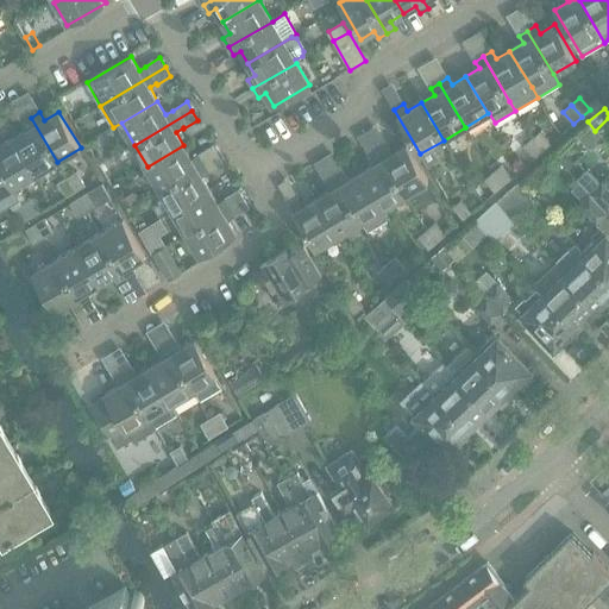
[(36,175),(57,162),(31,118),(23,123),(27,130),(14,138),(36,175)]
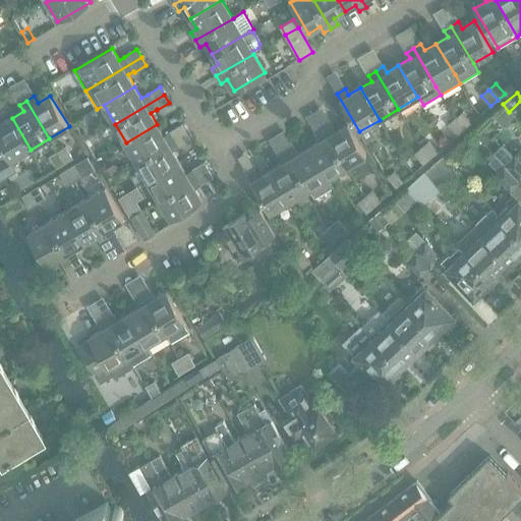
[(455,119),(464,129),(471,123),(462,113),(455,119)]
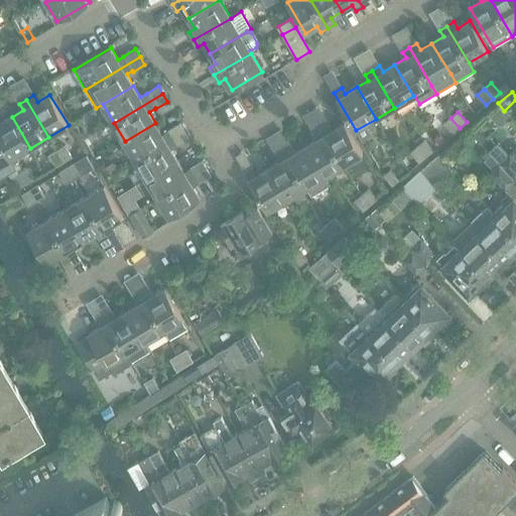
[(0,139),(11,159),(30,148),(12,117),(0,124),(0,123),(0,139)]
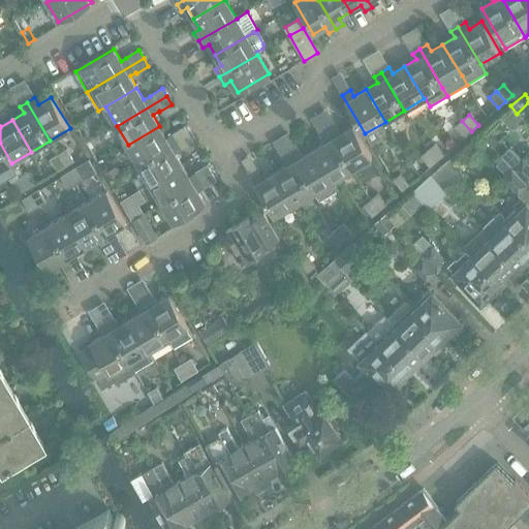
[(464,137),(471,131),(462,121),(455,127),(464,137)]
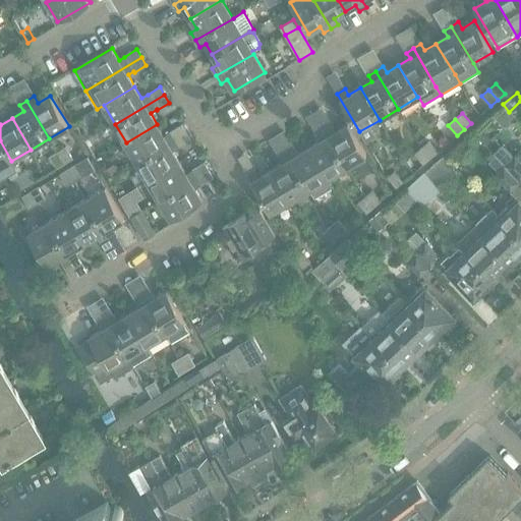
[(137,162),(186,132),(182,125),(170,132),(164,135),(157,124),(126,142),(137,162)]
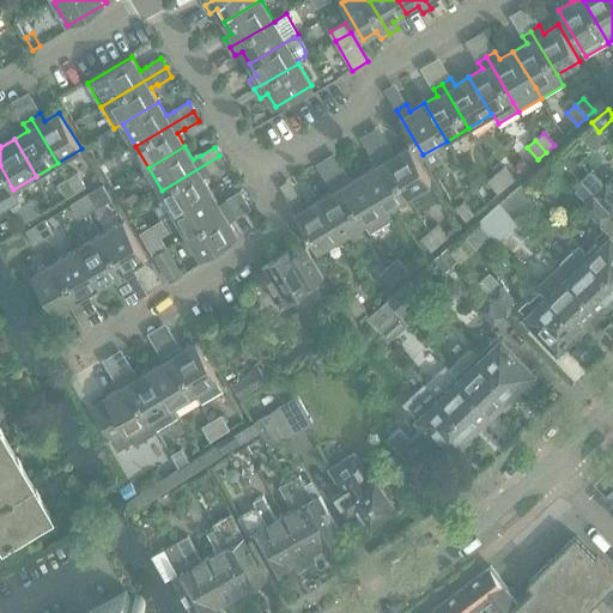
[(382,152),(408,196),(431,183),(410,146),(395,155),(390,147),(382,152)]
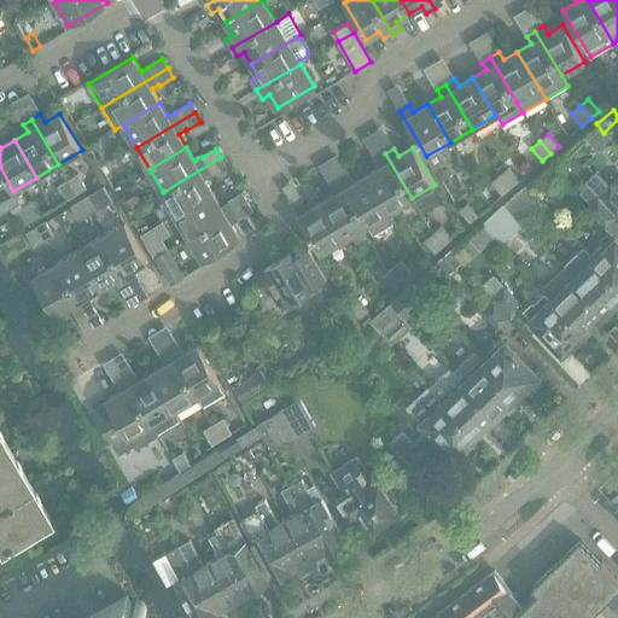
[(389,211),(412,198),(385,153),(377,158),(382,167),(367,175),(389,211)]
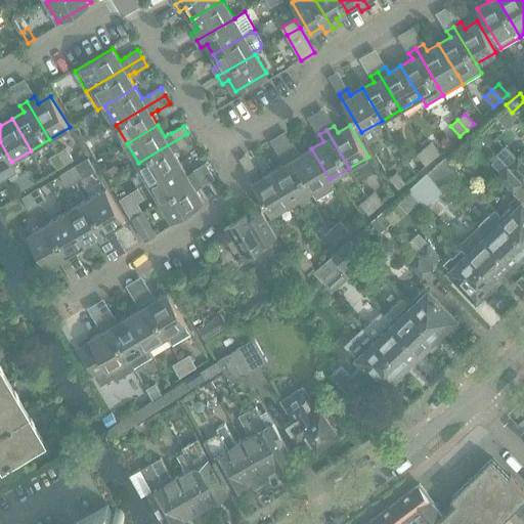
[(149,181),(180,163),(174,151),(180,147),(180,148),(192,141),(187,133),(138,163),(149,181)]
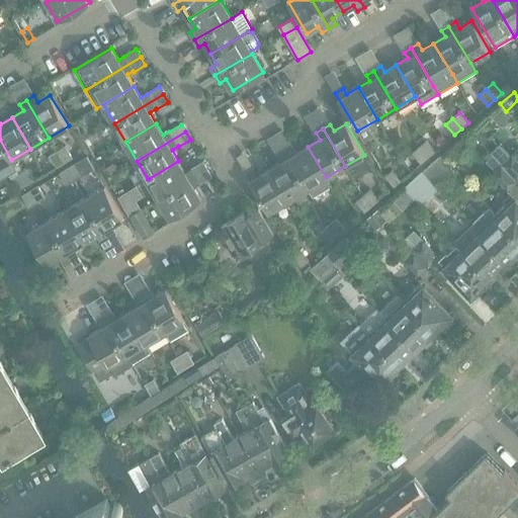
[(0,180),(17,170),(11,160),(0,140),(0,180)]
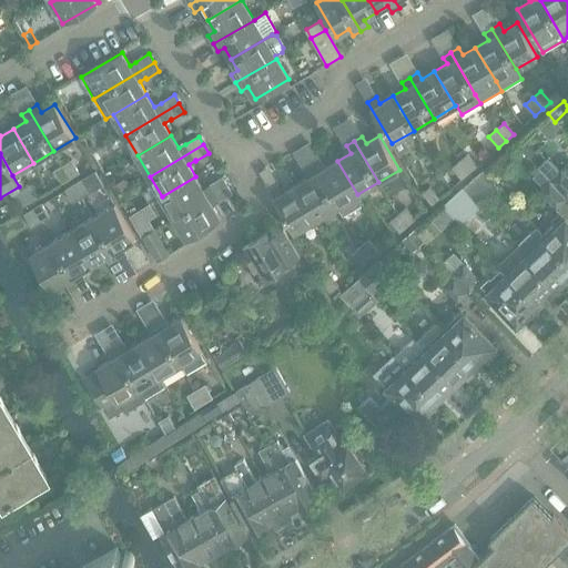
[(459,162),(469,173),(477,166),(467,155),(459,162)]
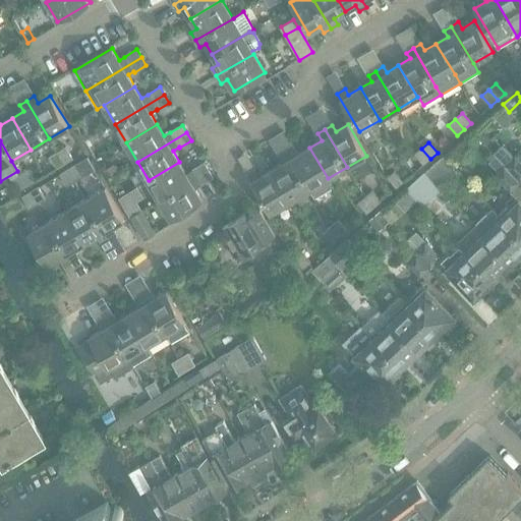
[(520,161),(517,157),(516,158),(503,143),(495,153),(497,155),(507,166),(508,165),(520,177),(520,161)]
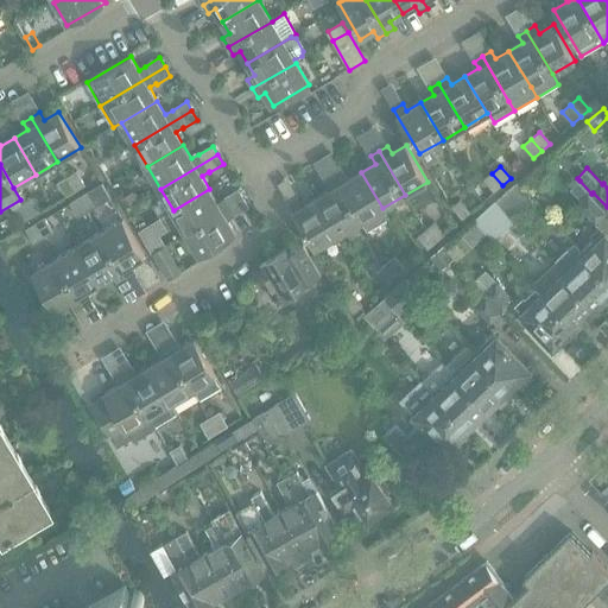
[(68,178),(76,191),(84,187),(77,172),(68,178)]
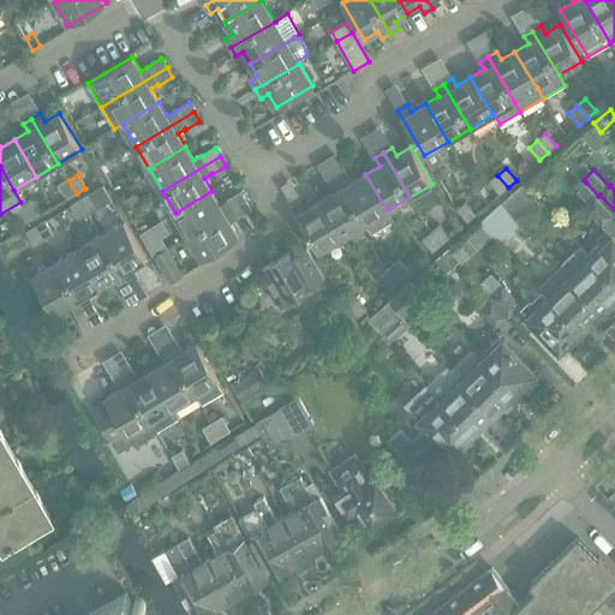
[(393,220),(387,210),(365,174),(351,181),(347,174),(339,180),(365,224),(371,233),(393,220)]
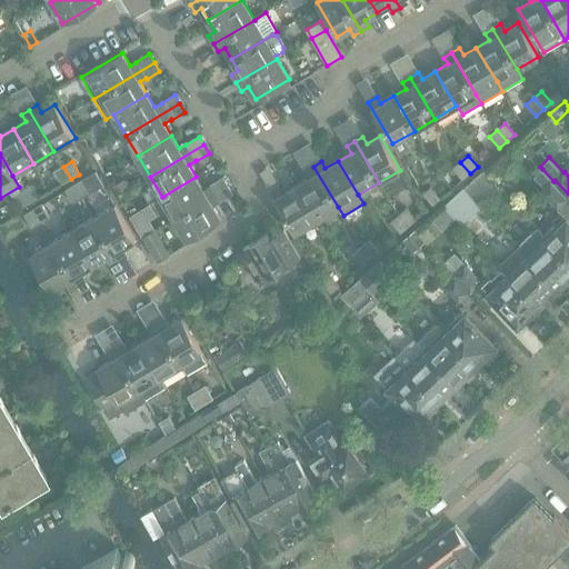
[(462,180),(470,173),(460,162),(452,169),(462,180)]
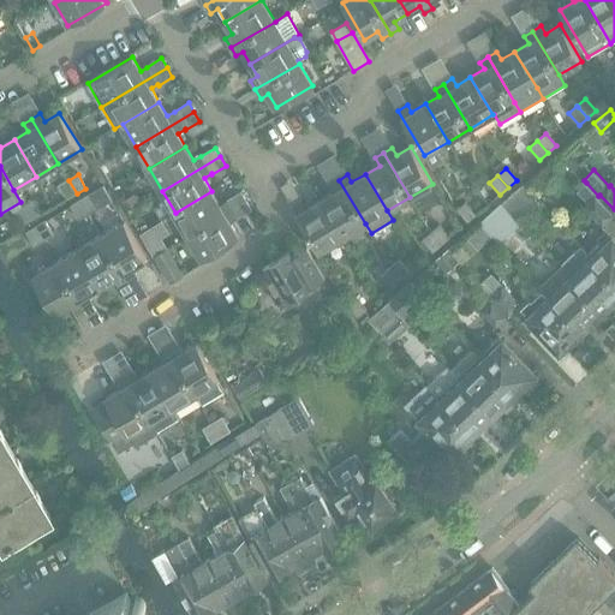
[(67,199),(77,193),(69,180),(59,186),(67,199)]
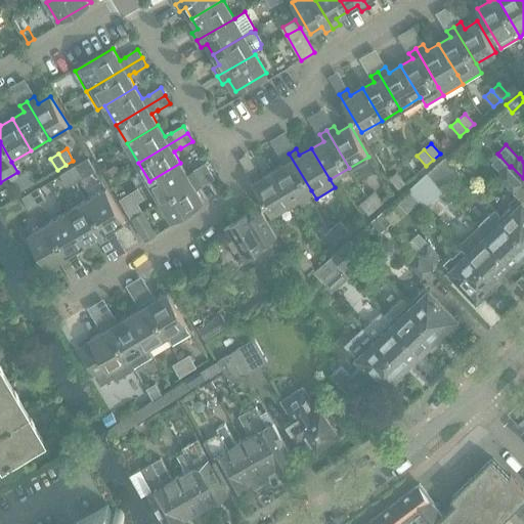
[(292,202),(311,190),(289,154),(281,158),(285,164),(273,170),(292,202)]
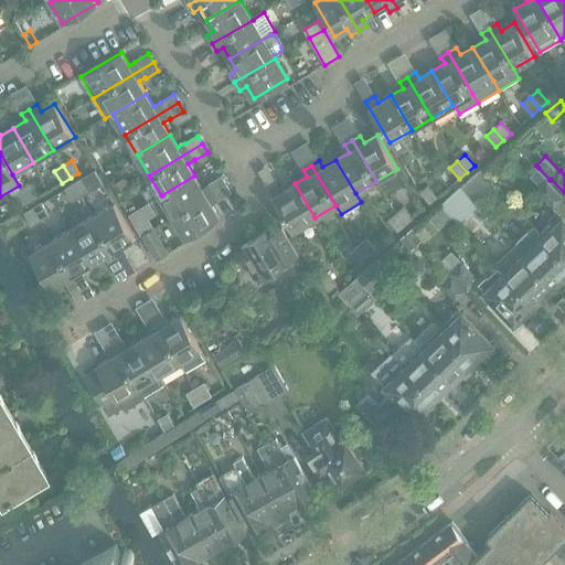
[(547,181),(550,180),(539,168),(529,176),(541,188),(539,190),(554,206),(563,198),(547,181)]
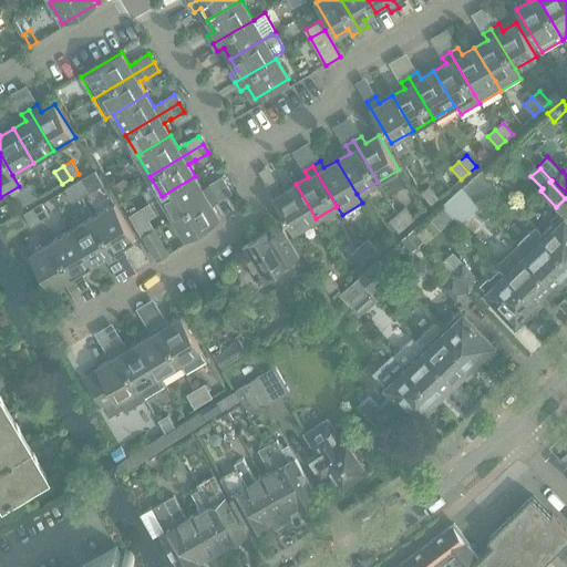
[(468,194),(476,202),(496,185),(483,169),(465,185),(463,187),(468,194)]
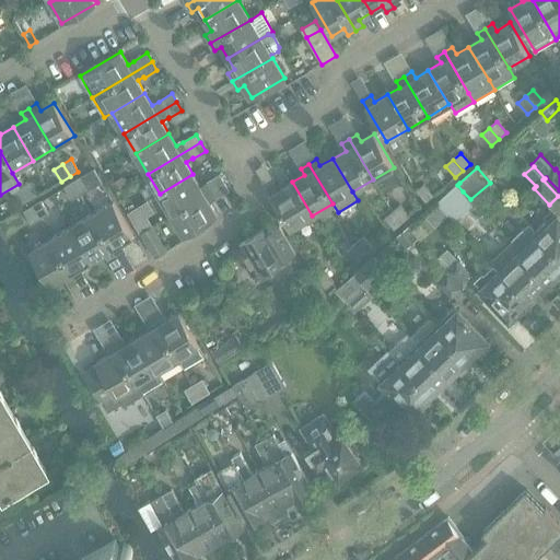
[(172,214),(224,183),(220,175),(207,183),(201,187),(193,174),(160,194),(172,214)]
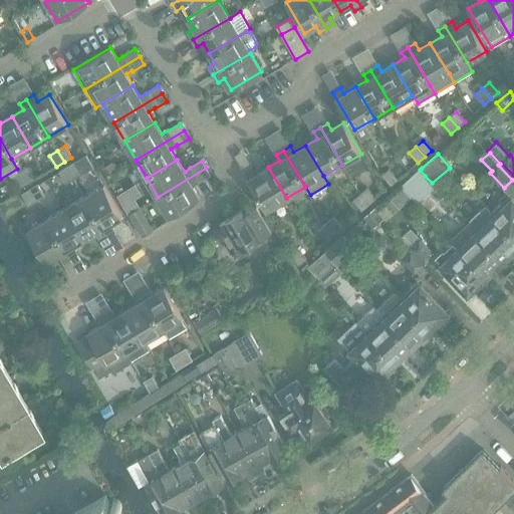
[(102,167),(106,174),(117,168),(112,161),(102,167)]
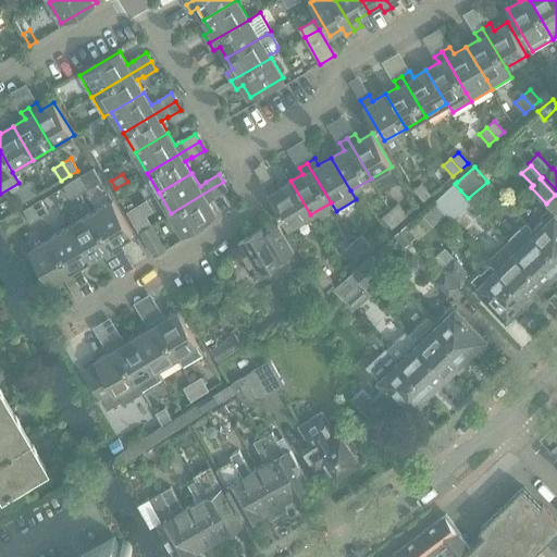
[(73,182),(81,194),(89,189),(82,176),(73,182)]
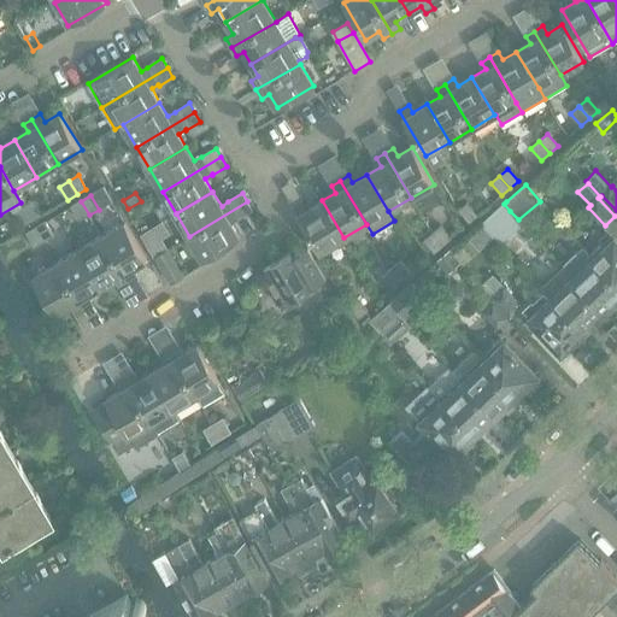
[(321,252),(344,238),(322,200),(307,209),(304,203),(294,207),(321,252)]
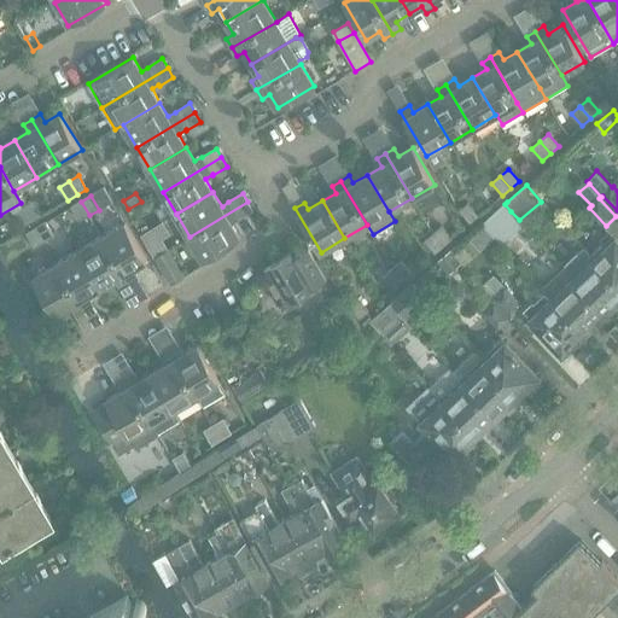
[(24,208),(33,221),(41,216),(33,202),(24,208)]
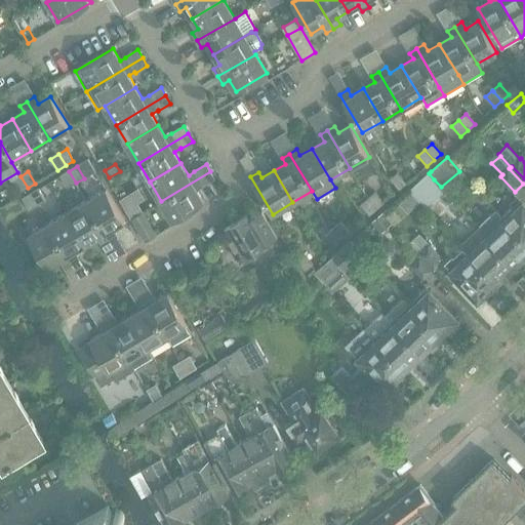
[(68,188),(76,183),(69,171),(61,176),(68,188)]
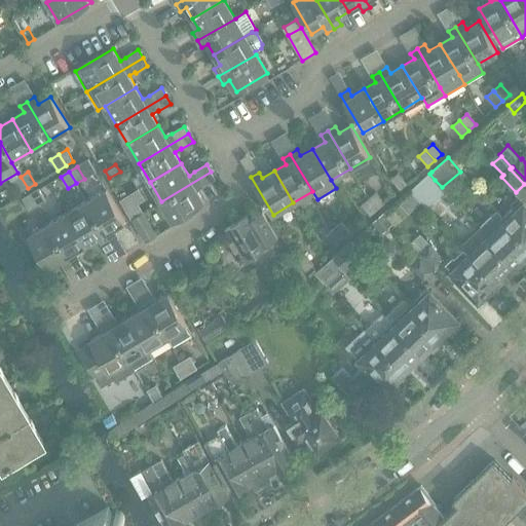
[(211,172),(161,201),(174,221),(204,202),(197,190),(203,186),(203,187),(216,180),(211,172)]
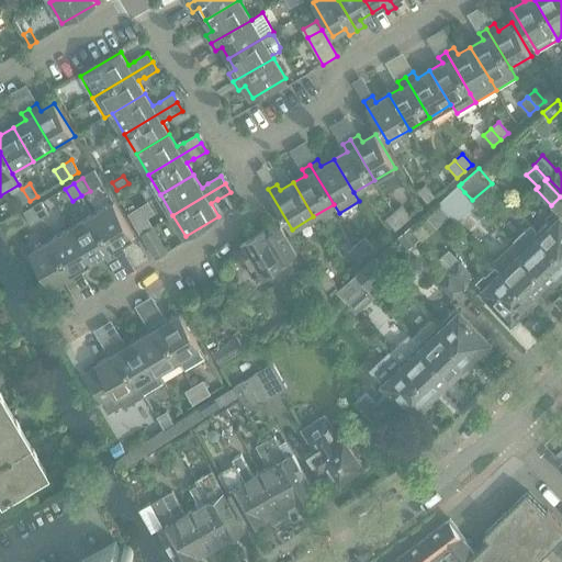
[(418,192),(428,203),(436,197),(426,186),(418,192)]
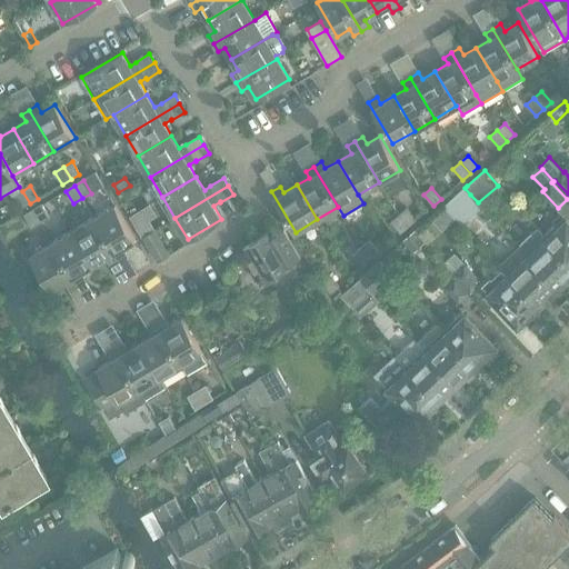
[(457,208),(469,196),(470,195),(465,188),(450,200),(457,208)]
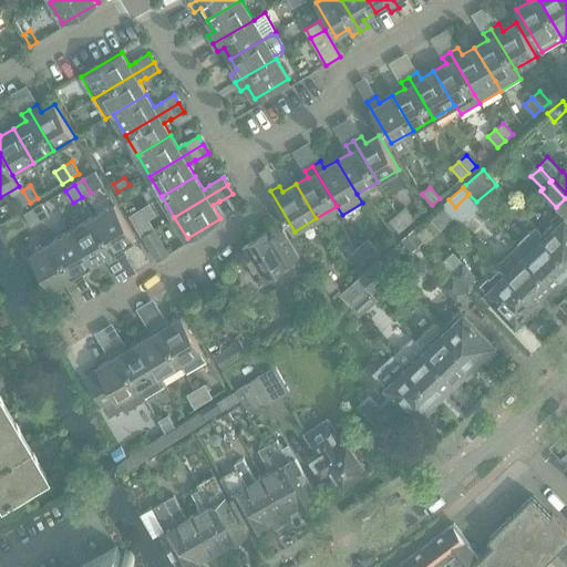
[(21,208),(30,203),(22,191),(13,196),(21,208)]
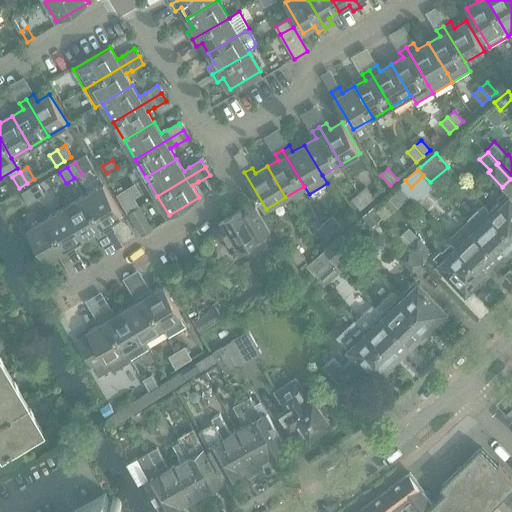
[(30,189),(37,200),(44,196),(37,184),(30,189)]
